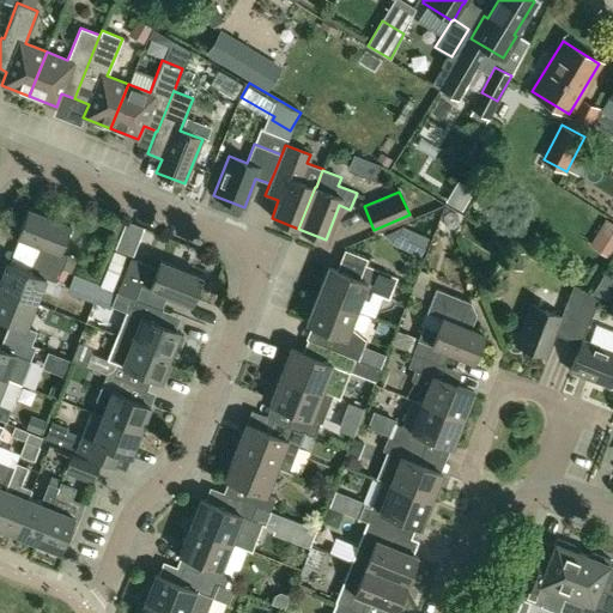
[(35,259),(61,269),(62,269),(67,255),(59,252),(70,224),(28,208),(17,236),(41,246),(35,259)]
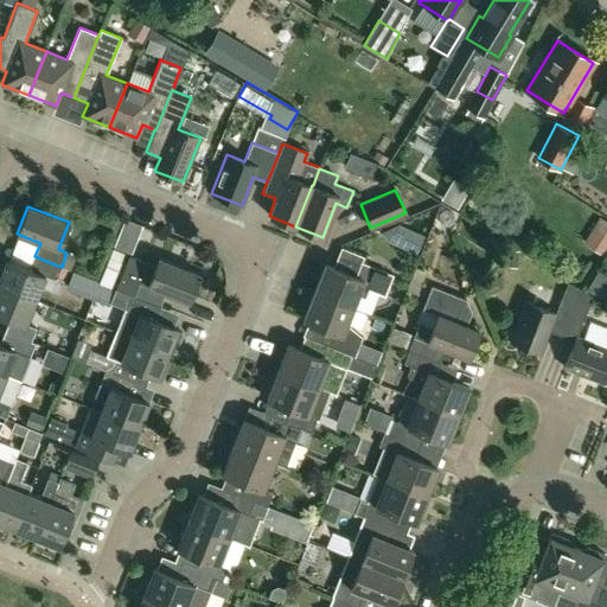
[(115,235),(121,218),(110,213),(103,230),(115,235)]
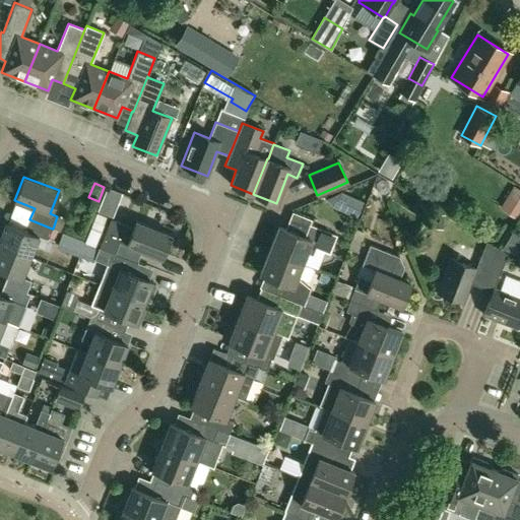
[(519,184),(503,201),(517,216),(519,212),(519,184)]
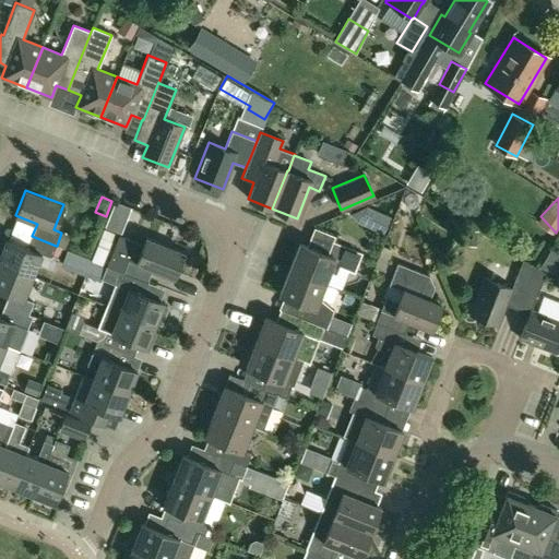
[(115,201),(111,210),(120,213),(123,205),(115,201)]
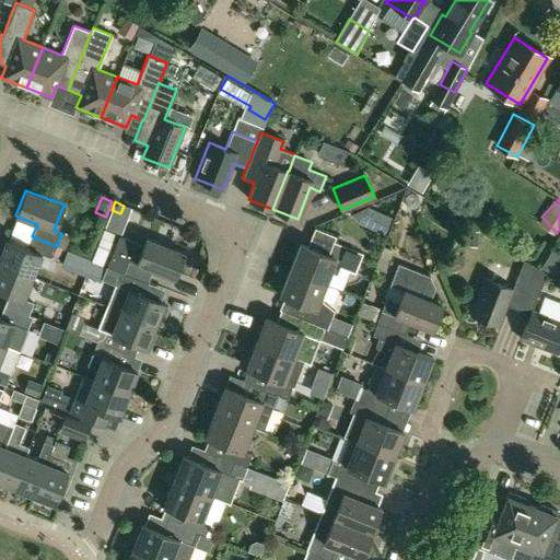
[(106,266),(124,273),(124,272),(148,282),(152,269),(174,278),(184,253),(146,237),(143,245),(119,235),(106,266)]
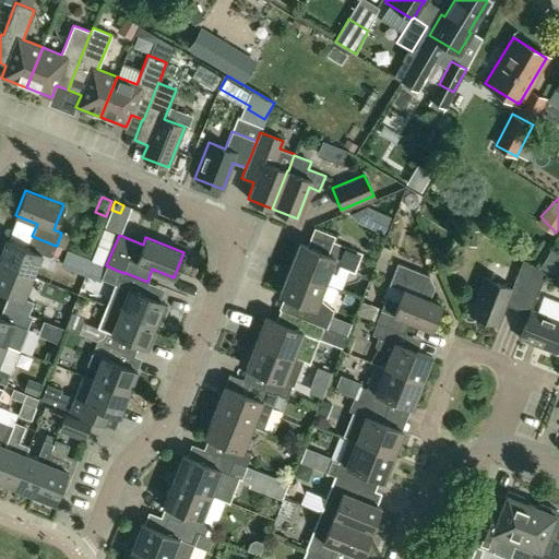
[(6,239),(0,253),(0,263),(33,276),(37,264),(54,271),(58,258),(51,256),(56,246),(32,236),(26,248),(6,239)]
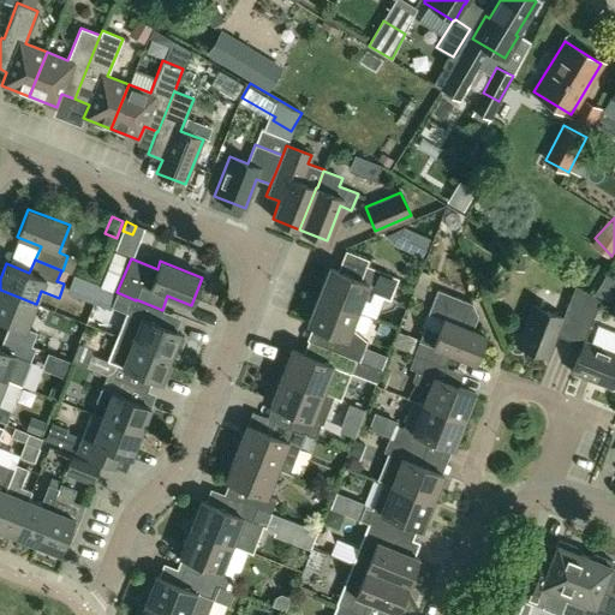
[(389,300),(398,278),(365,266),(359,280),(329,268),(318,296),(357,311),(362,299),(370,303),(374,293),(389,300)]
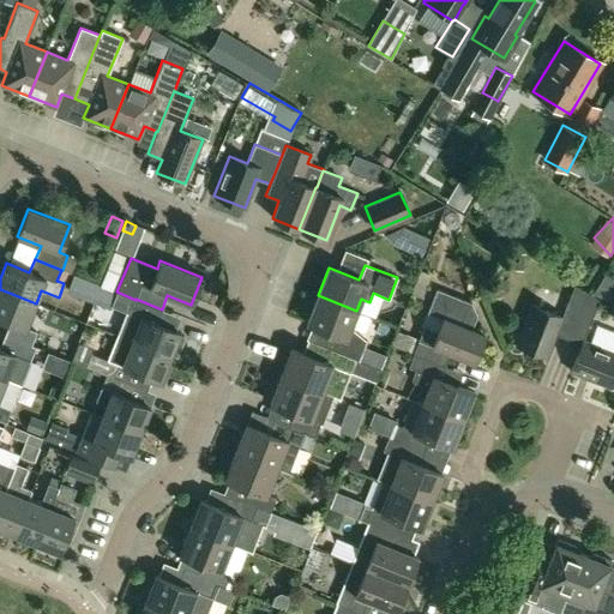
[(564,312),(577,317),(587,293),(573,284),(564,312)]
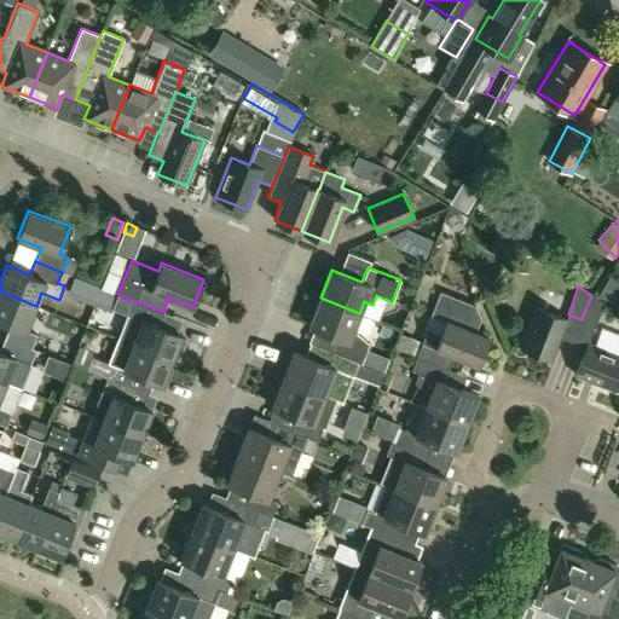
[(416,357),(417,357),(435,364),(447,369),(453,356),(478,365),(489,337),(475,331),(480,318),(475,305),(439,290),(429,314),(446,322),(440,335),(427,330),(416,357)]
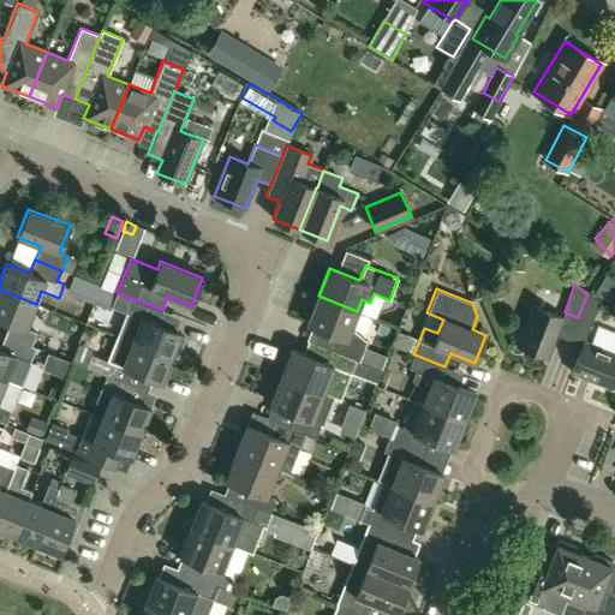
[(27,328),(36,304),(0,290),(0,318),(10,322),(4,335),(31,346),(36,333),(27,328)]
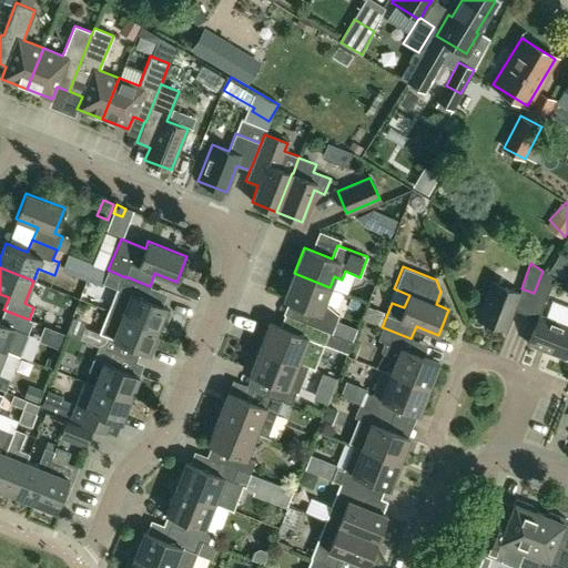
[(545,302),(554,277),(543,271),(534,293),(531,297),(545,302)]
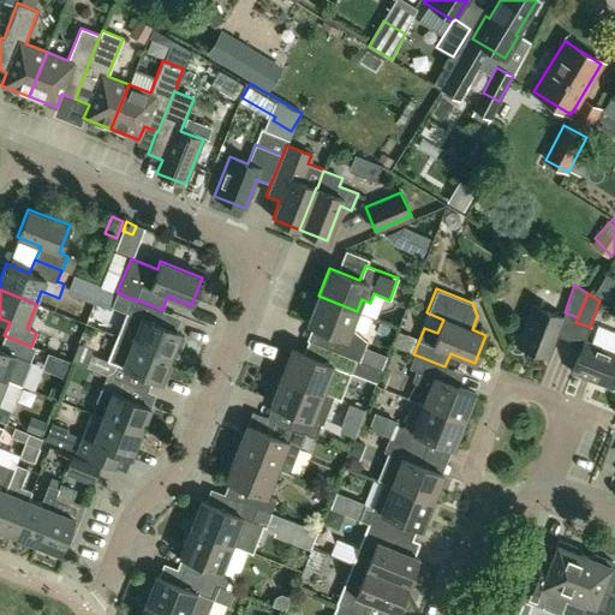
[(351,328),(357,311),(318,296),(306,323),(338,335),(332,350),(357,359),(359,360),(366,341),(351,328)]
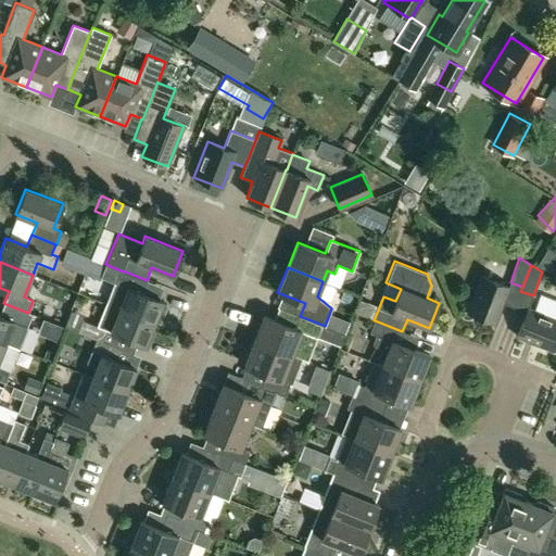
[(123,270),(123,272),(110,305),(154,323),(155,320),(160,323),(167,305),(162,303),(163,301),(142,292),(147,280),(123,270)]
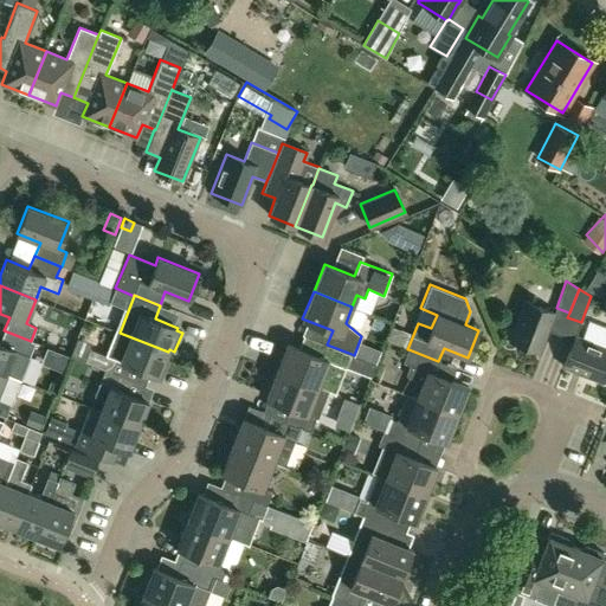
[(540,352),(555,313),(524,301),(509,339),(540,352)]
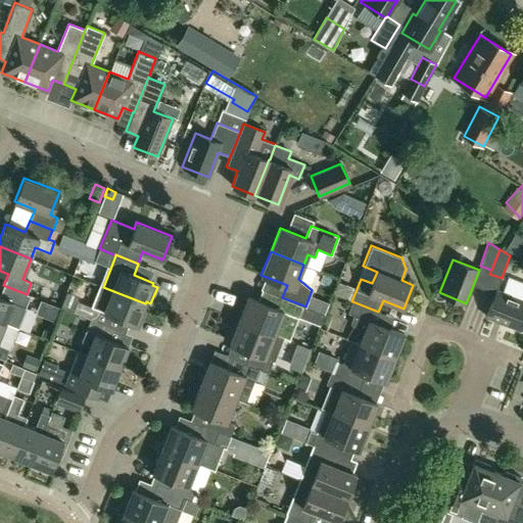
[(31,295),(27,294),(3,285),(0,293),(0,320),(5,323),(13,302),(26,306),(31,295)]
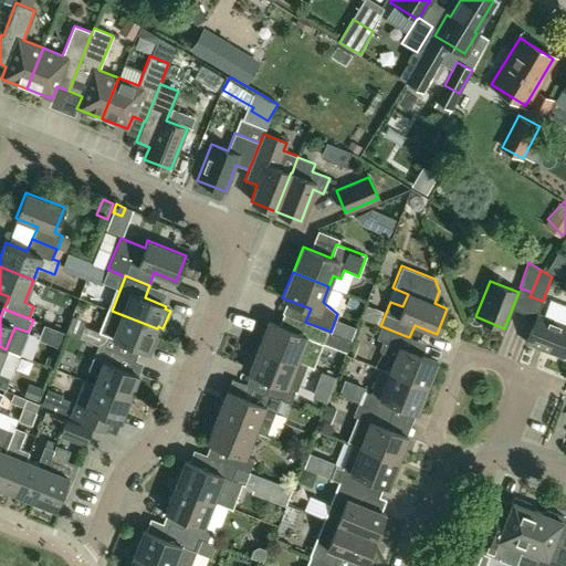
[(148,352),(157,328),(112,311),(103,333),(83,325),(79,337),(97,345),(103,347),(107,335),(148,352)]
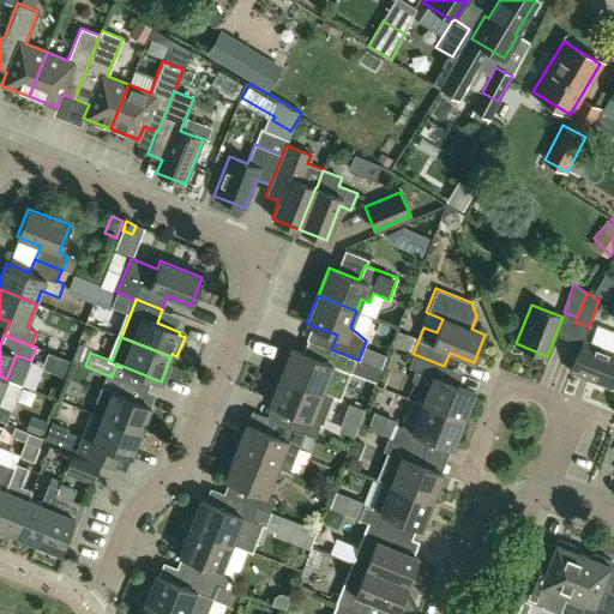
[(613,375),(613,351),(583,339),(571,371),(609,386),(613,375)]
